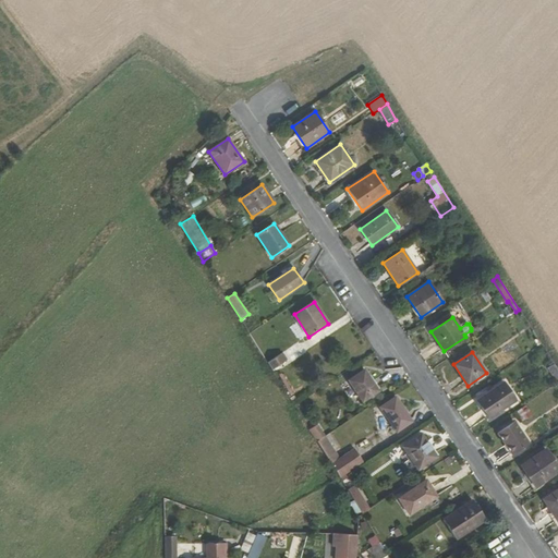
[(267,363),(273,370),(286,361),(281,353),(267,363)]
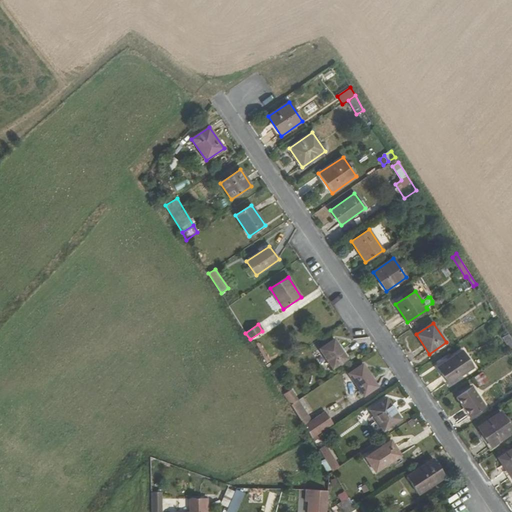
[(333,369),(347,359),(334,339),(319,349),(333,369)]
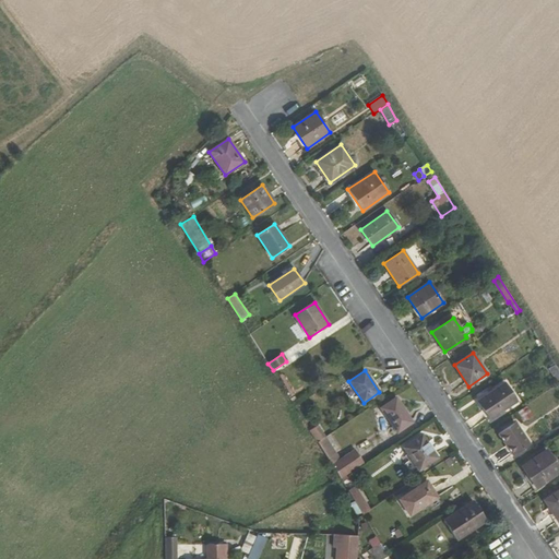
[(516,401),(504,383),(477,401),(489,419),(516,401)]
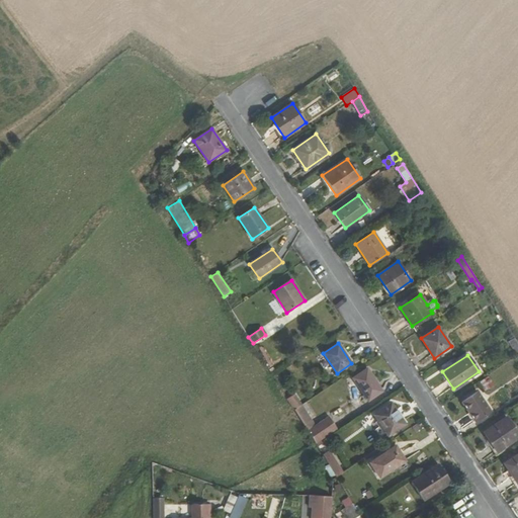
[(368,402),(382,392),(367,368),(352,378),(368,402)]
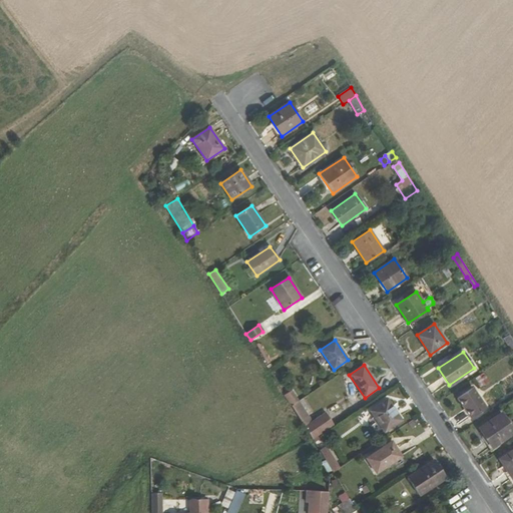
[(458,398),(471,417),(485,407),(472,389),(458,398)]
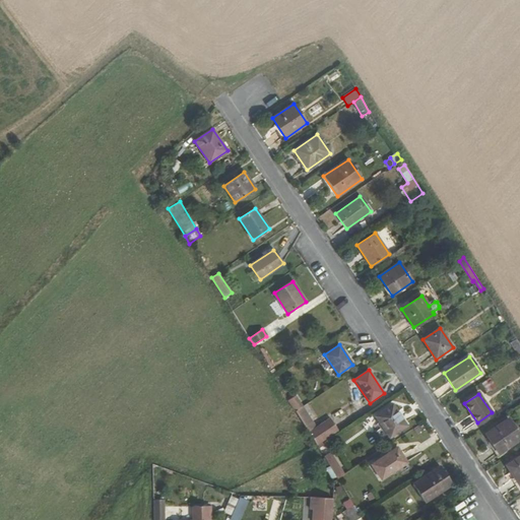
[(296,411),(302,406),(296,396),(288,400),(296,411)]
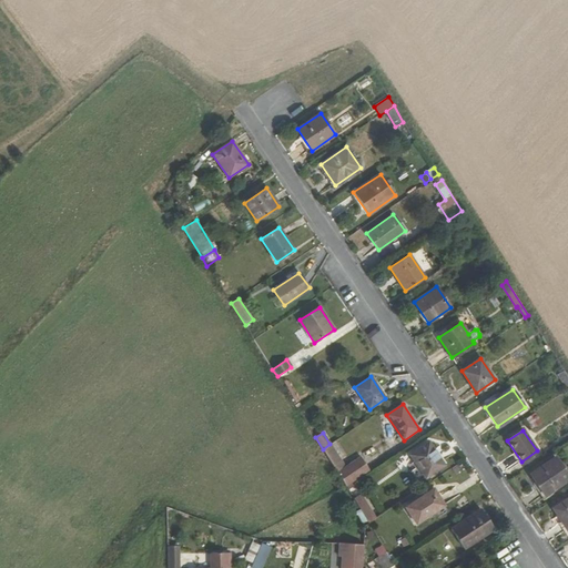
[(444,465),(428,443),(411,455),(426,477),(444,465)]
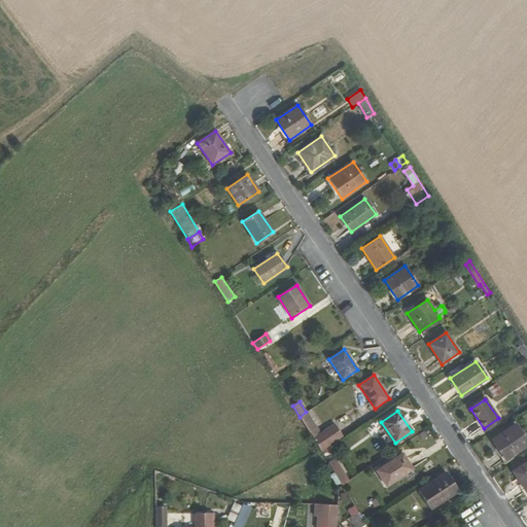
[(321,452),(343,437),(335,423),(319,432),(306,412),(300,417),(321,452)]
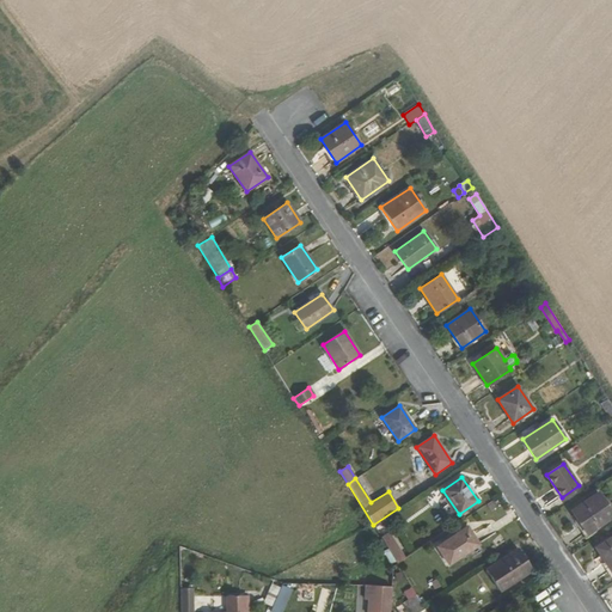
[(611,516),(611,513),(599,493),(571,510),(587,534),(611,516)]
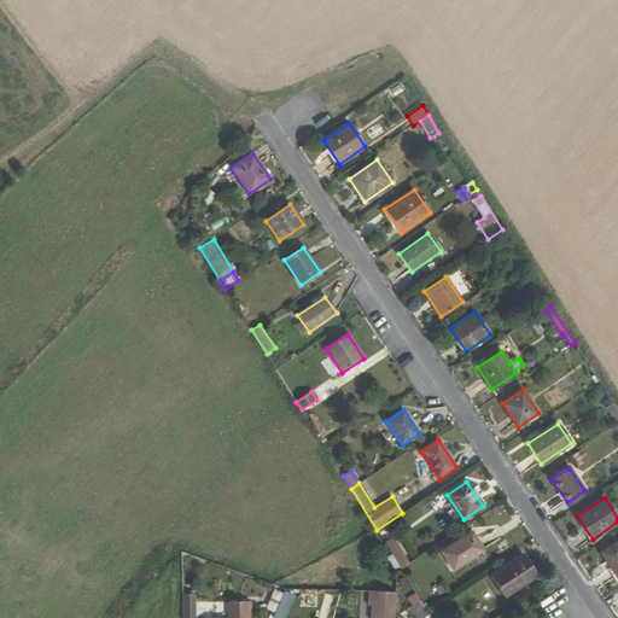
[(442,552),(453,570),(484,551),(472,532),(442,552)]
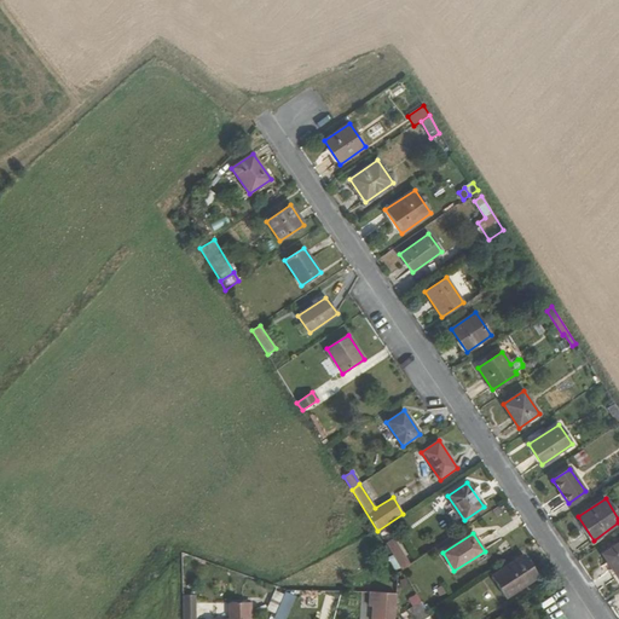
[(401,571),(410,566),(393,539),(386,544),(401,571)]
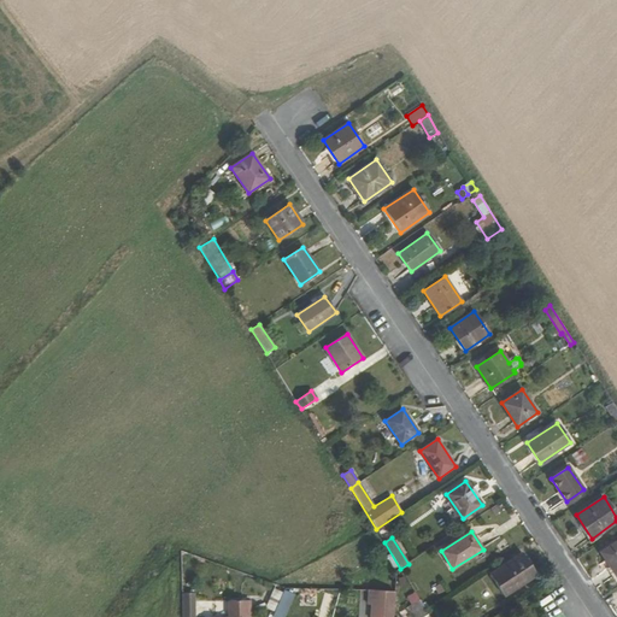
[(616,541),(601,552),(606,562),(609,560),(616,573),(616,541)]
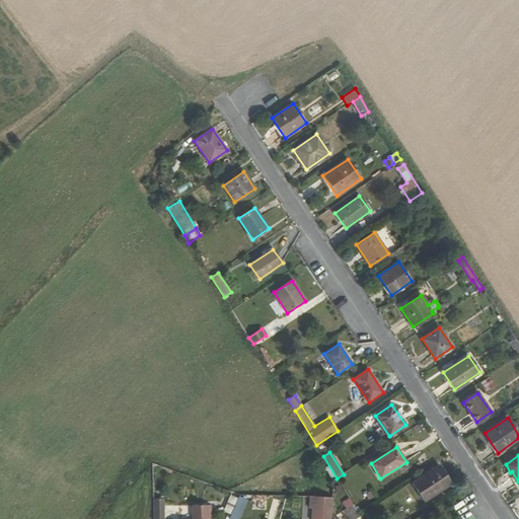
[(451,483),(439,465),(413,484),(424,501),(451,483)]
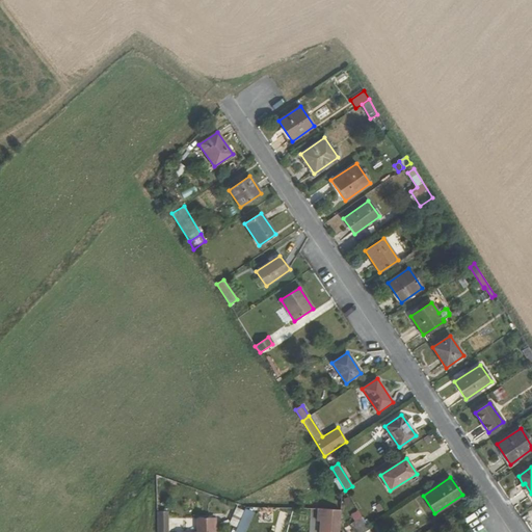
[(531,494),(525,483),(523,484),(531,497),(531,494)]
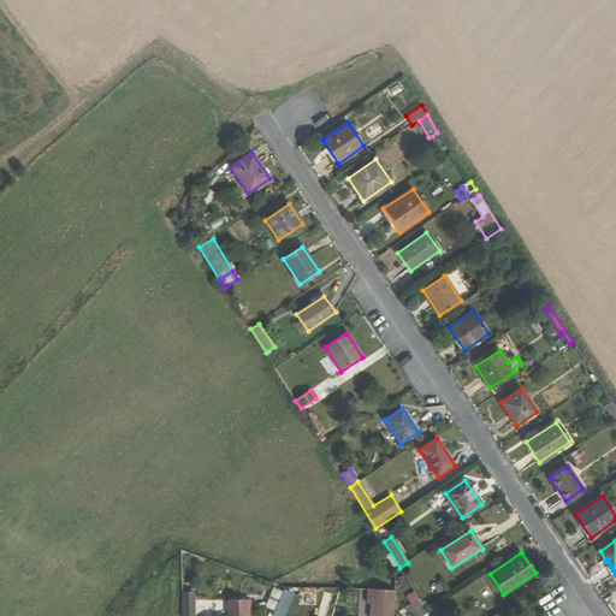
[(444,590),(440,582),(434,586),(438,593),(444,590)]
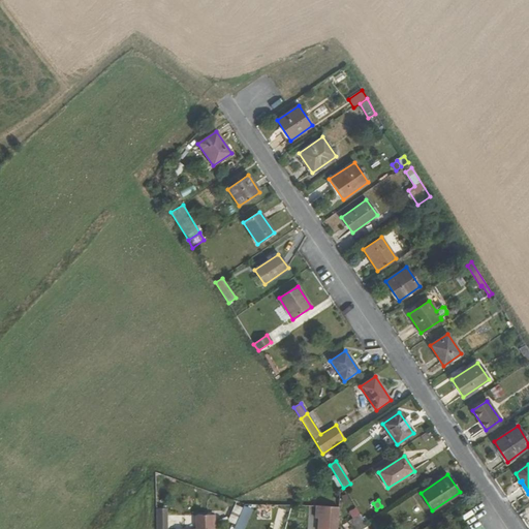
[(416,516),(422,508),(415,504),(410,510),(416,516)]
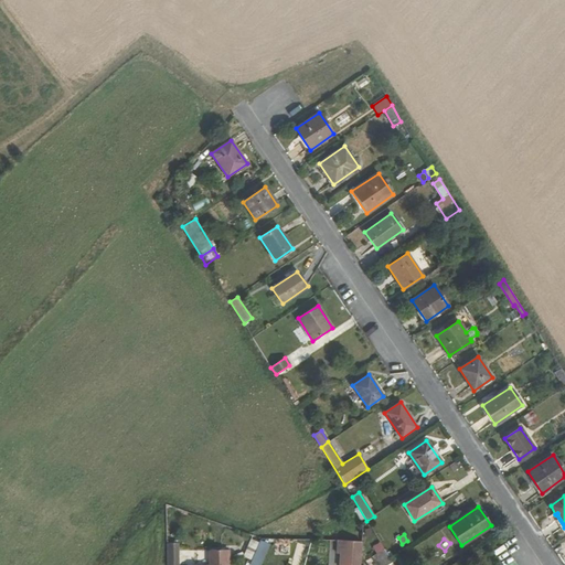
[(259,543),(252,540),(244,557),(252,561),(259,543)]
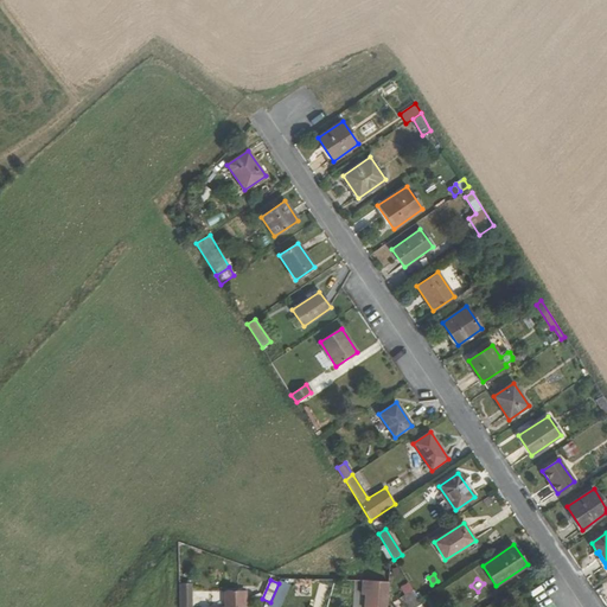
[(365,606),(385,606),(388,582),(368,581),(366,595),(365,606)]
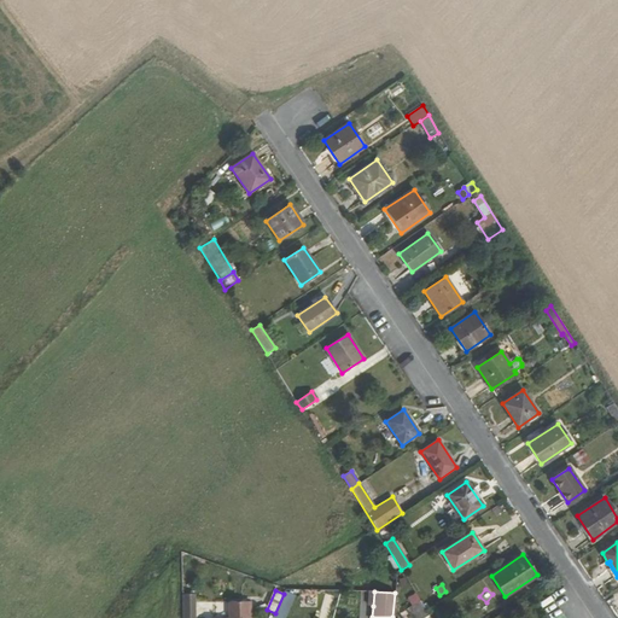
[(182,617),(194,617),(194,594),(182,594),(182,617)]
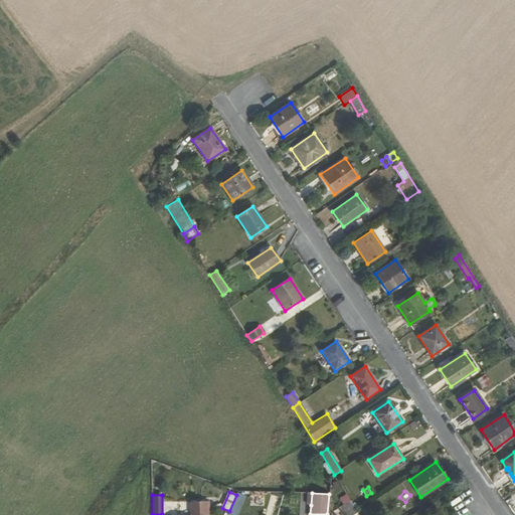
[(339,508),(343,514),(352,514),(357,512),(347,495),(340,499),(343,505),(339,508)]
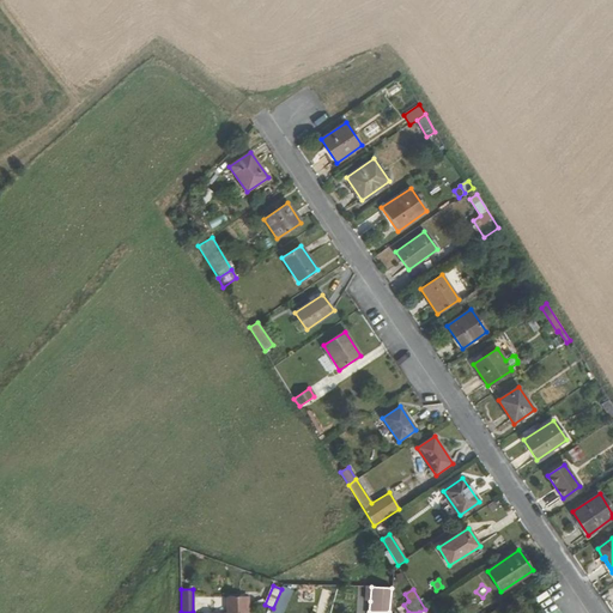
[(314,601),(314,590),(298,590),(298,601),(314,601)]
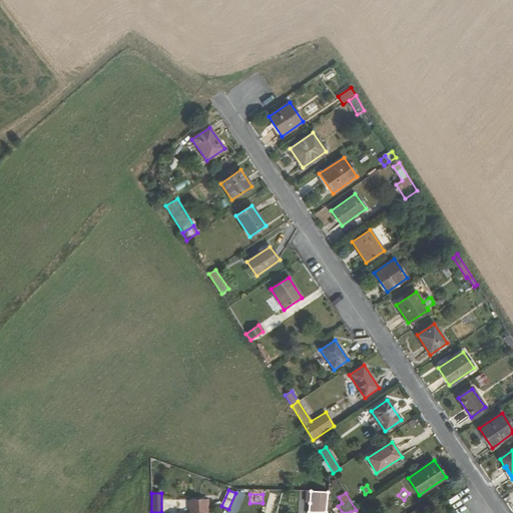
[(203,512),(204,499),(190,500),(190,512),(203,512)]
